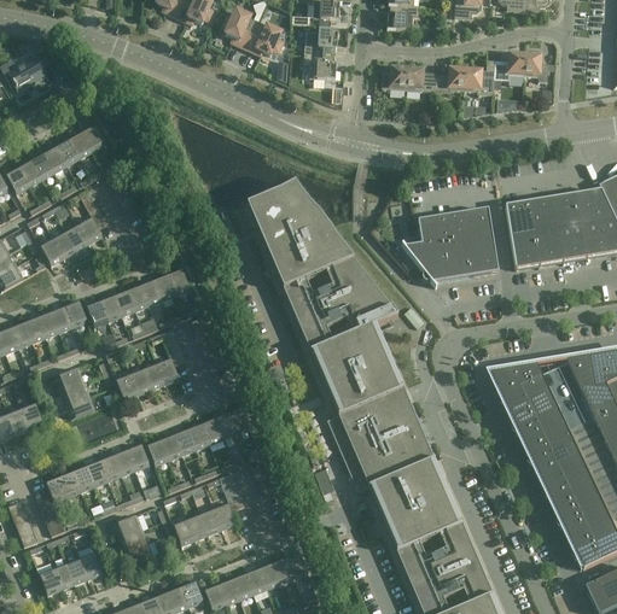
[(169,13),(178,18),(186,0),(158,0),(157,4),(172,10),(169,13)]
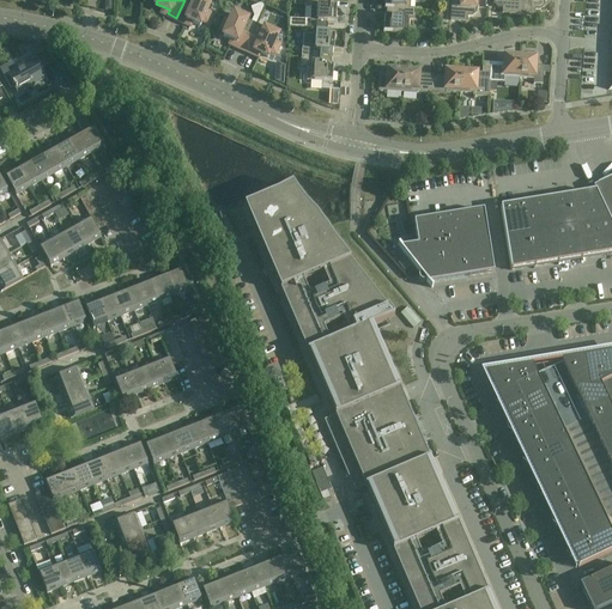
[(185,0),(176,18),(186,22),(187,18),(201,24),(204,19),(208,22),(213,11),(208,10),(212,1),(210,0),(185,0)]
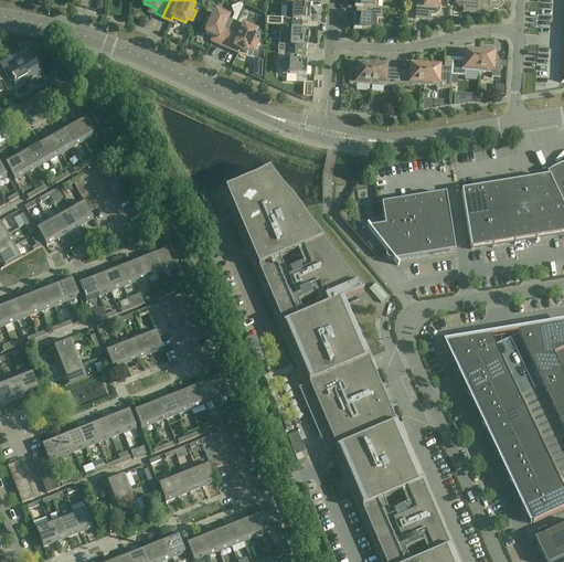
[(287,18),(310,19),(310,9),(308,9),(308,0),(282,0),(282,3),(287,3),(287,18)]
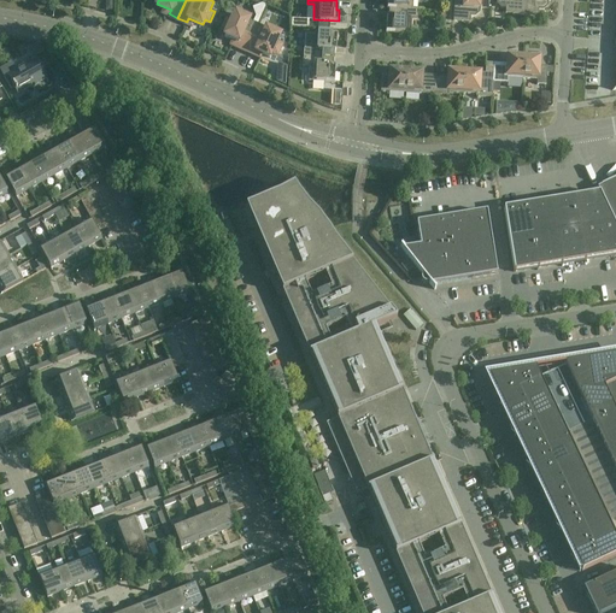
[(476,13),(480,10),(480,0),(455,0),(455,19),(464,19),(464,13),(476,13)]
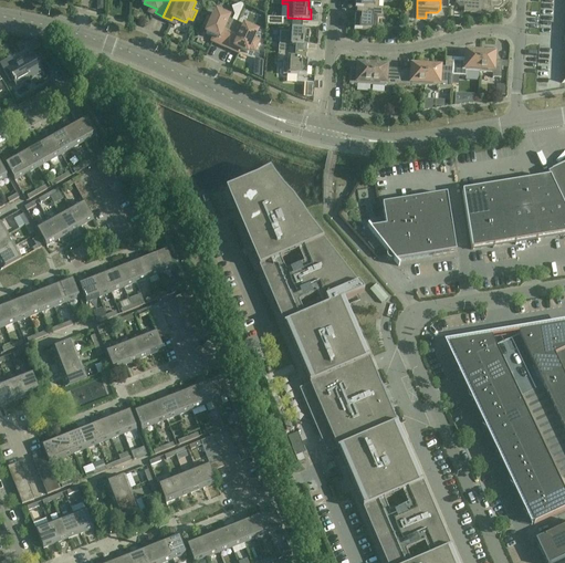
[(471,11),(480,11),(480,0),(458,0),(461,4),(471,4),(471,11)]
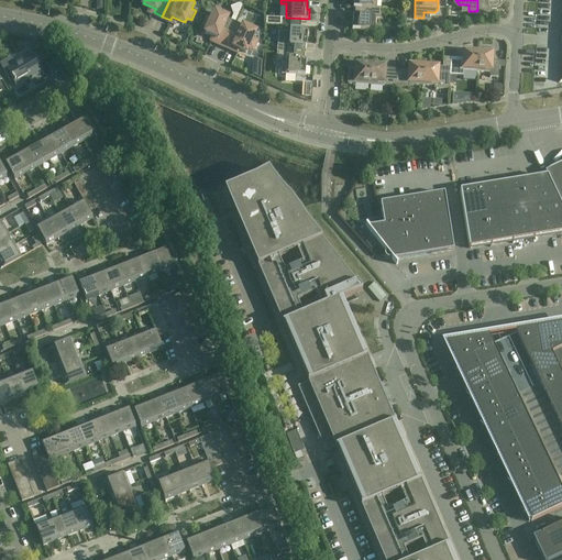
[(477,0),(477,11),(486,12),(486,6),(496,7),(500,3),(500,0),(477,0)]
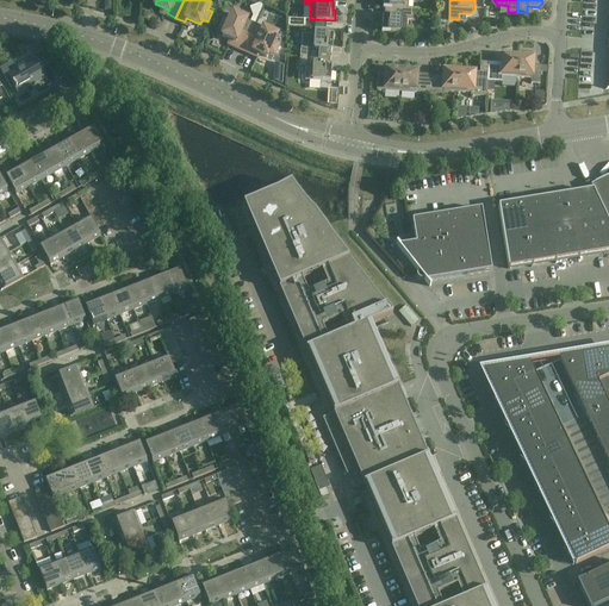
[(387,6),(386,19),(383,19),(383,30),(408,31),(409,16),(412,17),(414,7),(409,7),(387,6)]
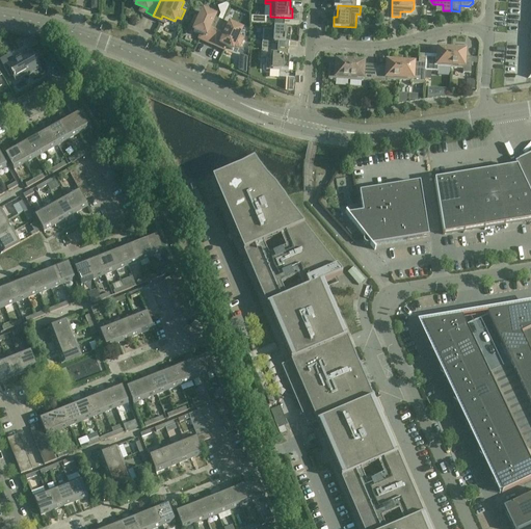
[(223,19),(204,9),(201,17),(196,15),(192,23),(196,25),(194,29),(206,35),(205,38),(212,42),(223,19)]
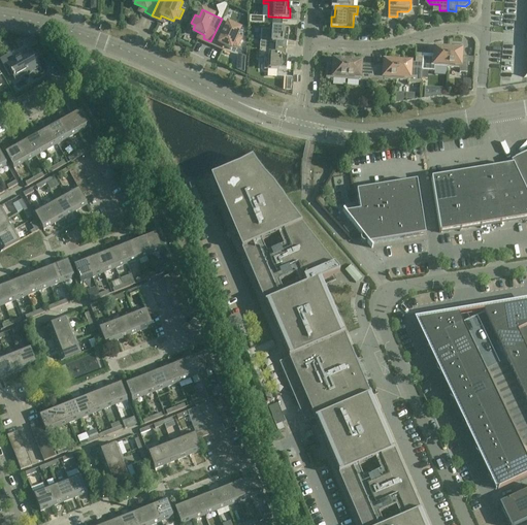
[(241,28),(222,19),(210,41),(219,45),(220,42),(232,47),(234,43),(238,44),(241,36),(237,34),(241,28)]
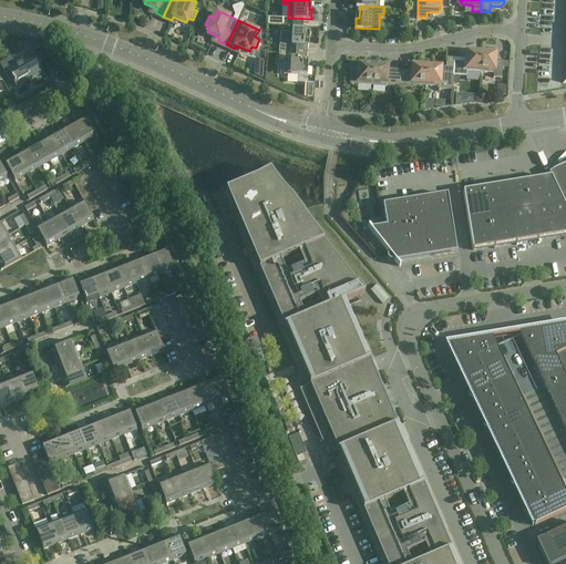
[(281,29),(280,43),(285,43),(284,51),(307,52),(307,40),(310,41),(310,31),(281,29)]
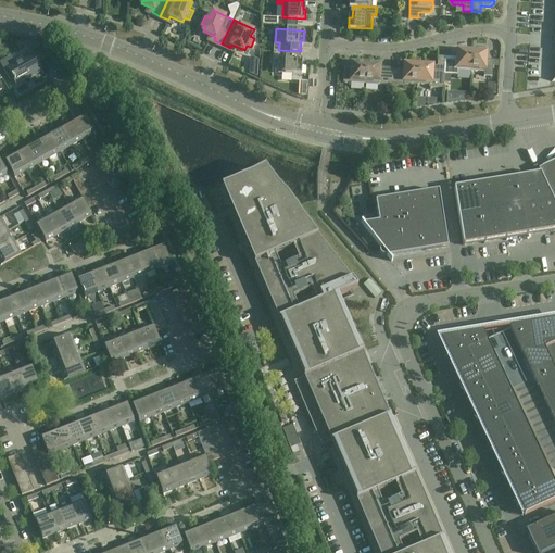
[(445,55),(445,71),(445,72),(458,73),(458,68),(471,68),(472,50),(466,50),(467,48),(461,47),(461,49),(458,49),(458,57),(446,57),(446,55),(445,55)]
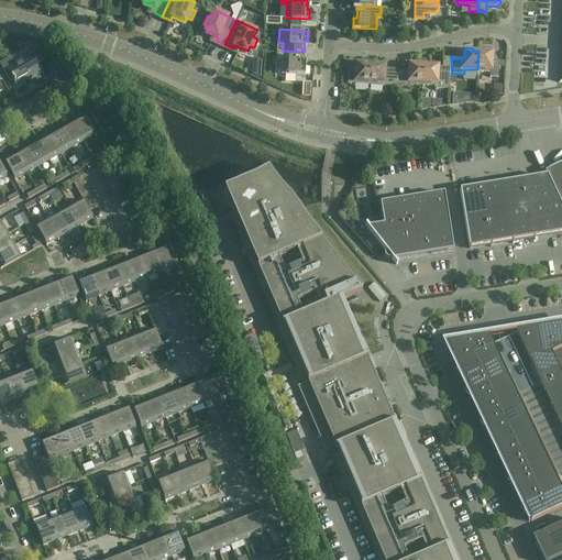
[(485,51),(478,51),(477,69),(491,70),(491,75),(499,76),(500,58),(499,58),(499,59),(493,59),(493,52),(491,52),(492,50),(485,48),(485,51)]
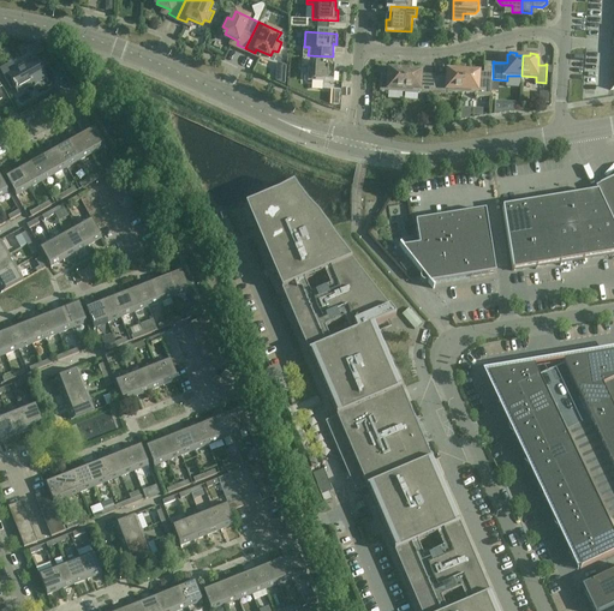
[(303,64),(310,64),(309,79),(334,81),(335,70),(332,70),(333,57),(308,55),(303,55),(303,64)]
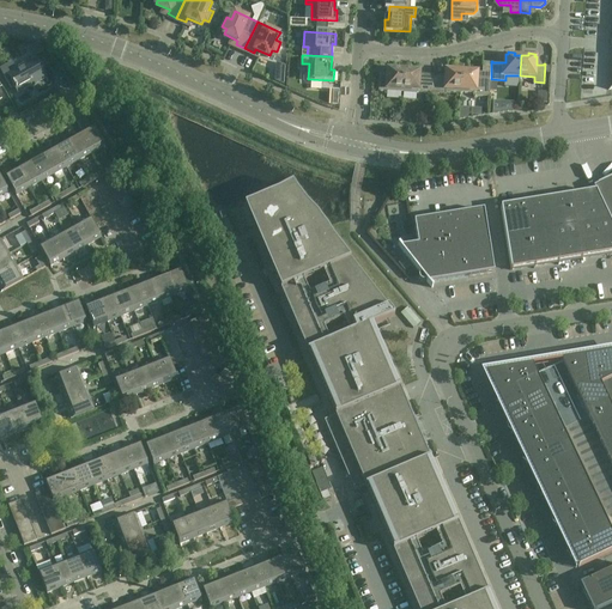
[(17,67),(13,60),(0,66),(12,86),(16,84),(17,87),(19,90),(31,83),(32,85),(34,84),(31,80),(44,72),(48,79),(49,79),(36,56),(17,67)]
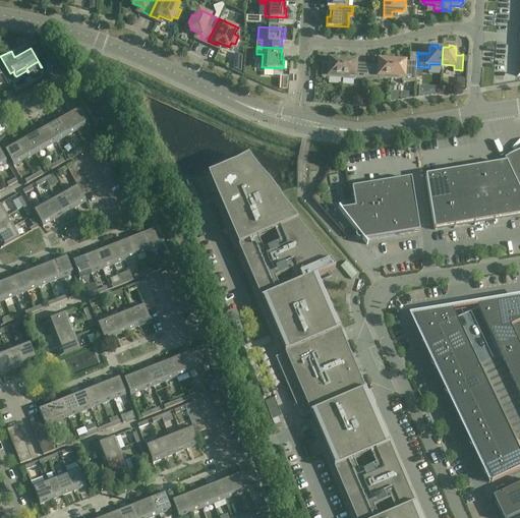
[(323,75),(342,76),(344,59),(338,58),(338,56),(332,56),(332,58),(331,58),(330,61),(324,61),(324,60),(323,75)]
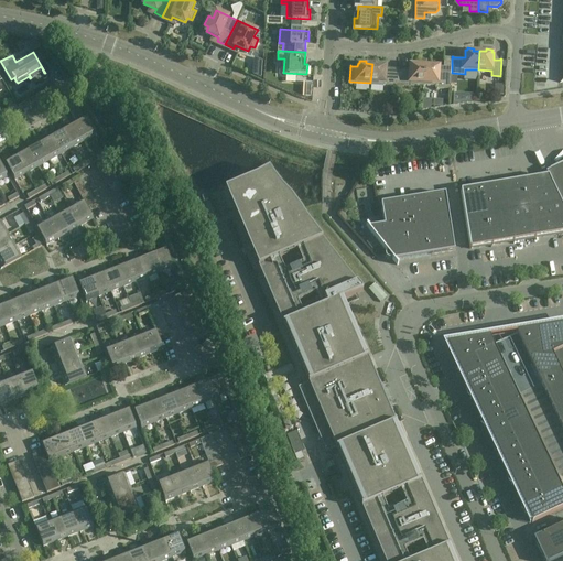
[(370,83),(398,84),(399,68),(386,67),(386,64),(385,64),(385,62),(378,62),(378,64),(372,64),(370,83)]
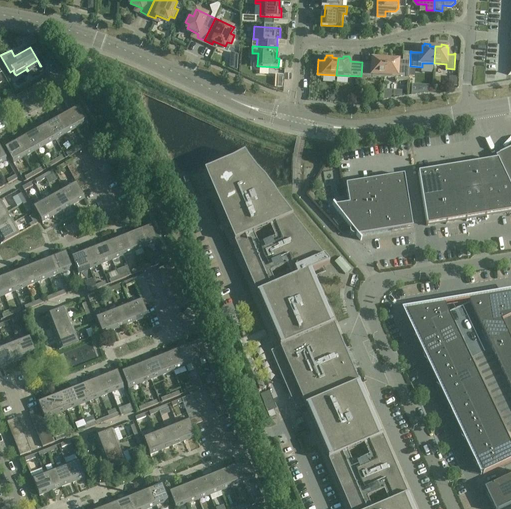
[(373,75),(385,76),(386,58),(380,58),(380,56),(375,56),(375,58),(373,58),(373,63),(362,62),(361,76),(373,77),(373,75)]
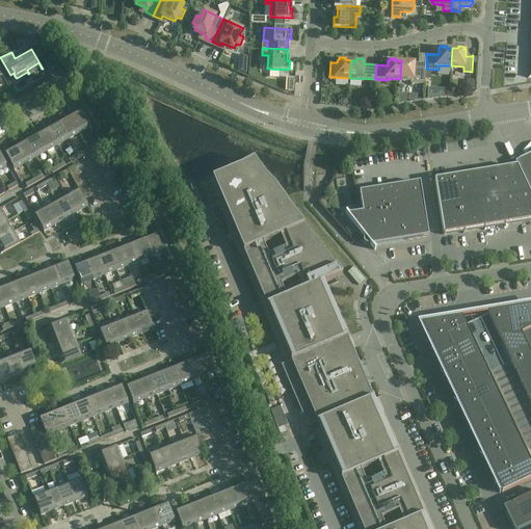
[(401,60),(400,79),(413,79),(413,82),(425,82),(426,69),(426,68),(420,68),(421,61),(413,61),(413,59),(407,59),(407,61),(401,60)]
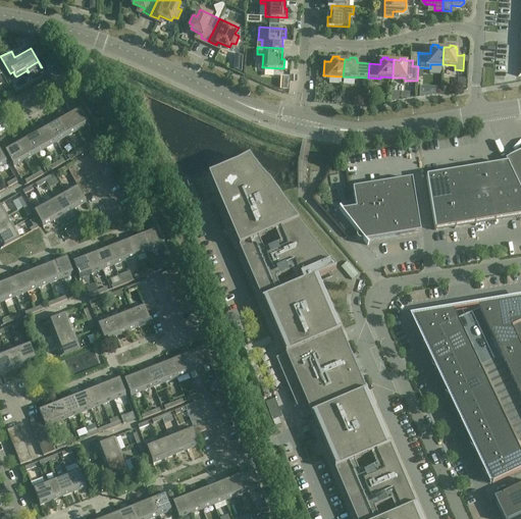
[(424,89),(434,90),(435,81),(425,80),(424,89)]
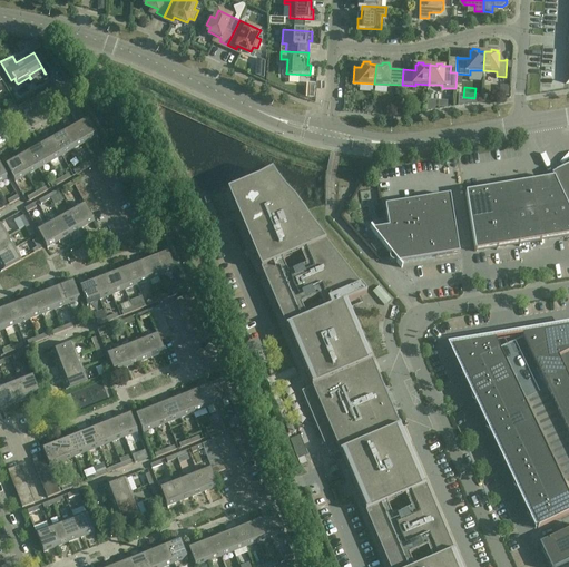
[(98,133),(88,115),(76,121),(86,140),(98,133)]
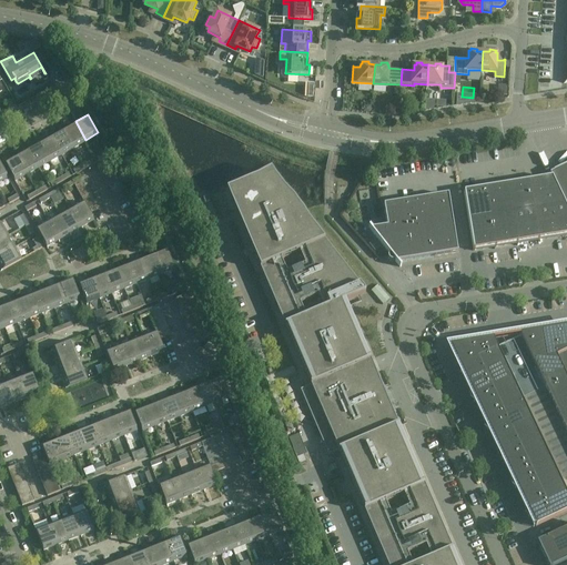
[(85,140),(76,121),(63,128),(74,145),(85,140)]
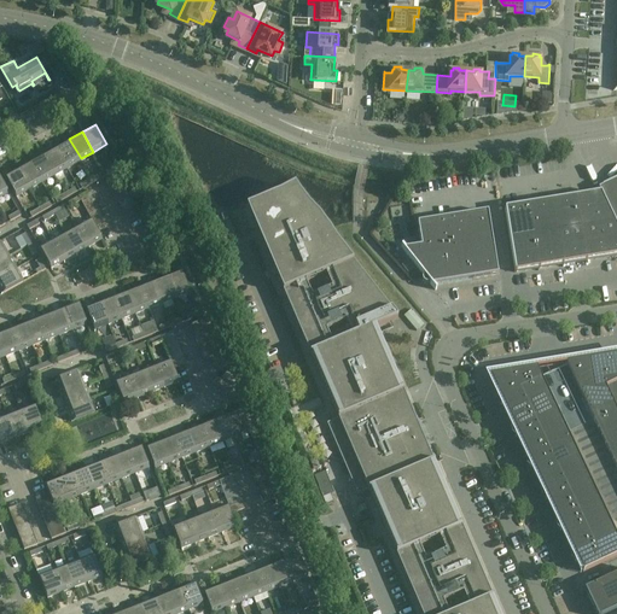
[(81,158),(69,139),(57,146),(68,165),(81,158)]
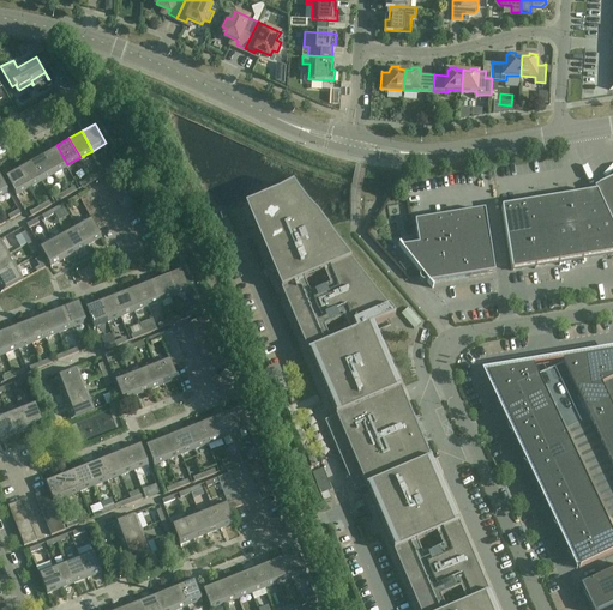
[(67,164),(56,145),(43,152),(55,171),(67,164)]
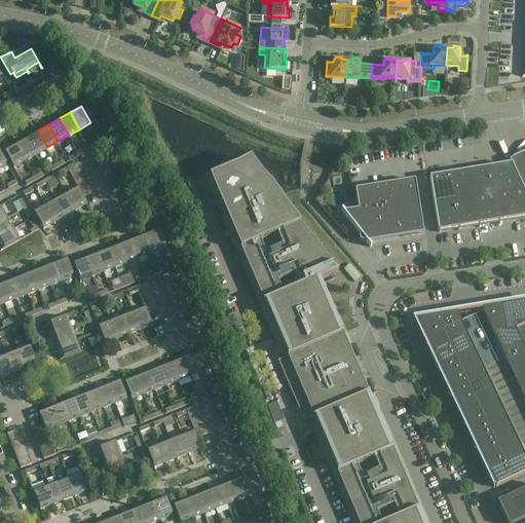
[(47,147),(37,131),(27,137),(36,153),(47,147)]
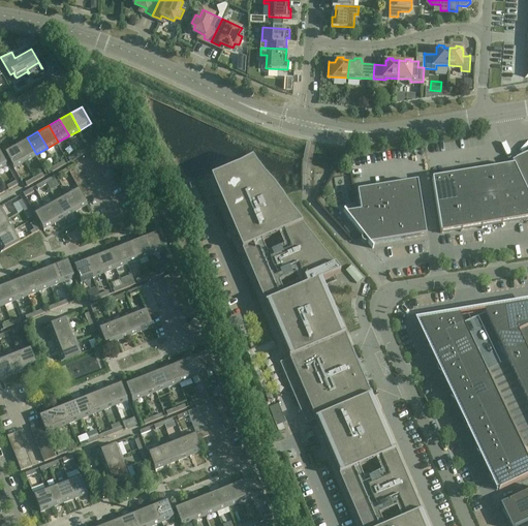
[(36,154),(27,137),(17,144),(26,160),(36,154)]
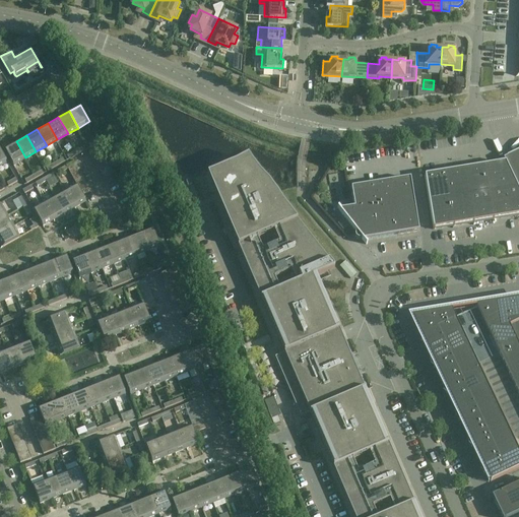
[(100,140),(99,137),(89,142),(91,145),(100,140)]
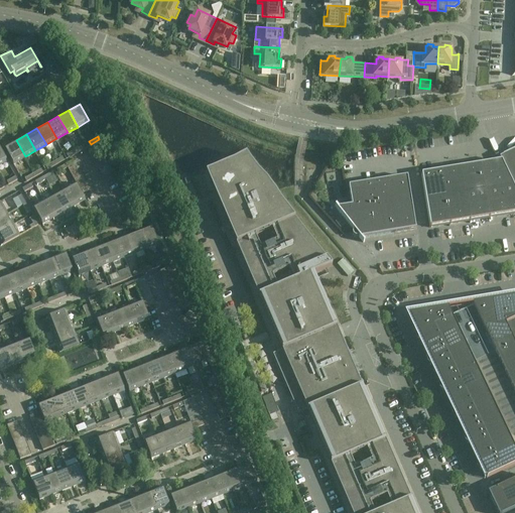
[(25,156),(16,140),(5,146),(14,162),(25,156)]
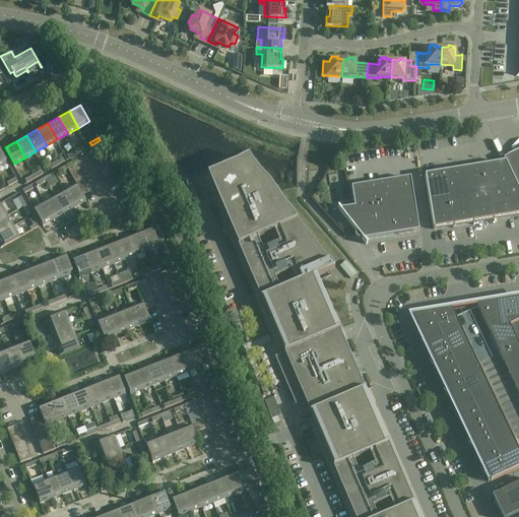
[(86,147),(85,144),(76,149),(78,152),(86,147)]
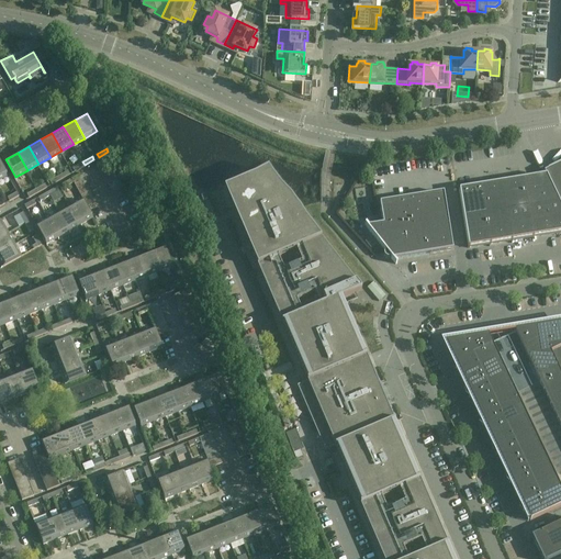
[(112,163),(109,157),(97,163),(100,169),(112,163)]
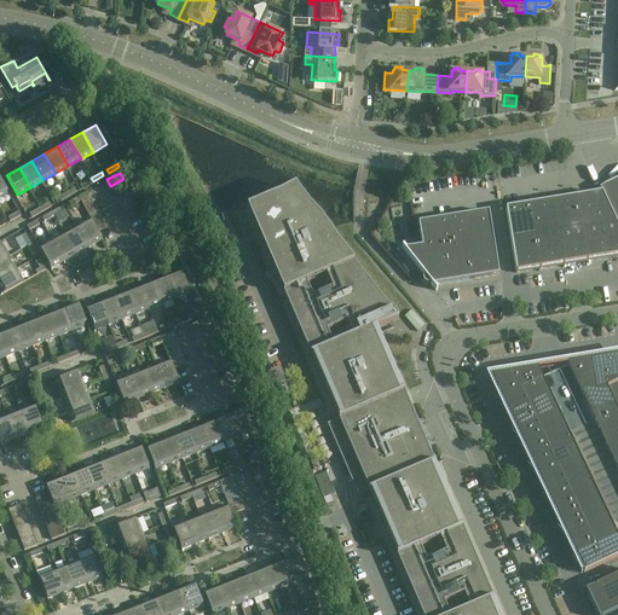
[(93,181),(91,178),(81,183),(84,187),(93,181)]
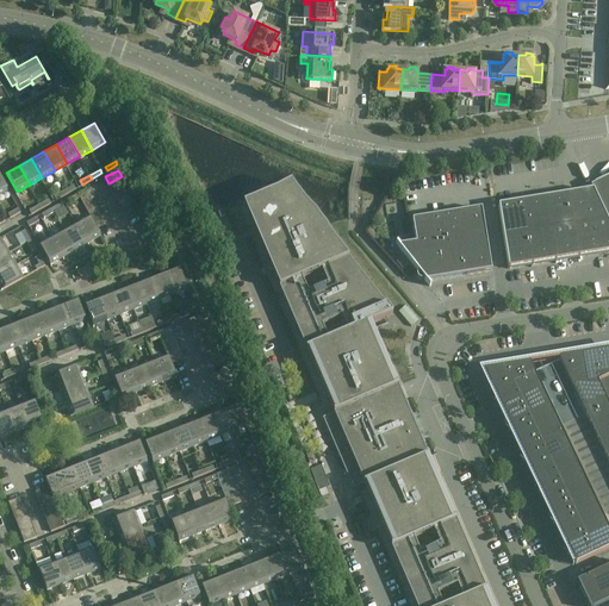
[(608,175),(591,185),(594,188),(608,220),(608,175)]
